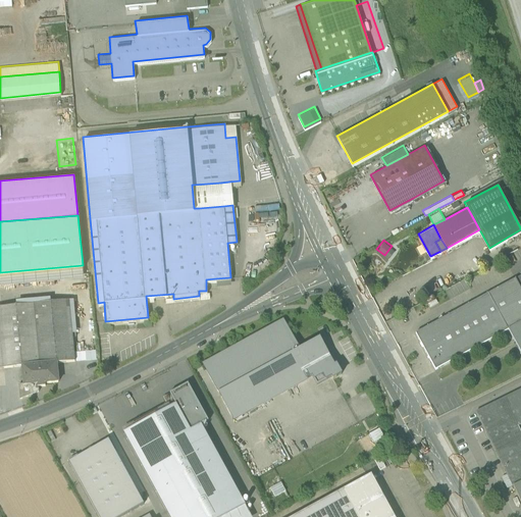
[(394,249),(392,246),(384,255),(386,257),(394,249)]
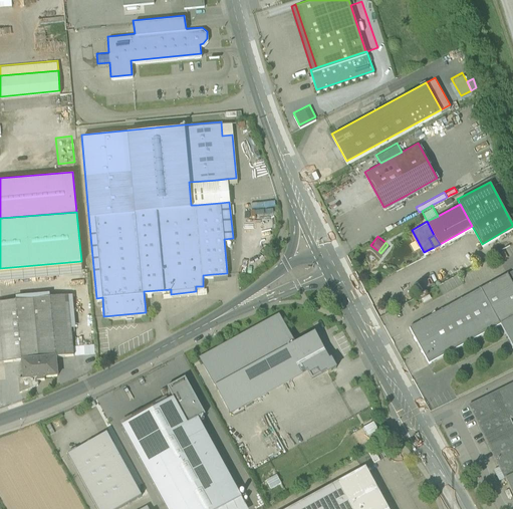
[(81,261),(0,268),(0,279),(82,272),(81,261)]
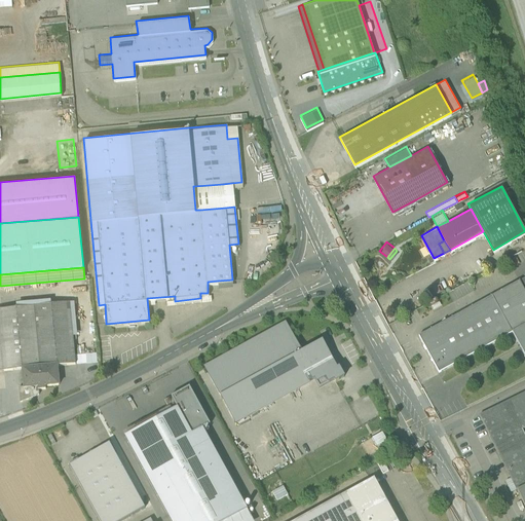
[(454,360),(512,329),(524,321),(524,289),(519,277),(491,292),(435,323),(418,332),(438,369),(454,360)]
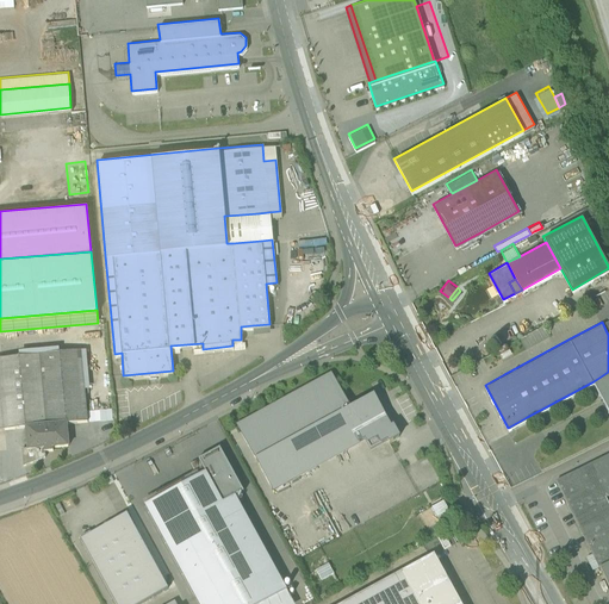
[(0,385),(4,425),(25,423),(66,419),(87,417),(80,347),(0,353),(0,385)]
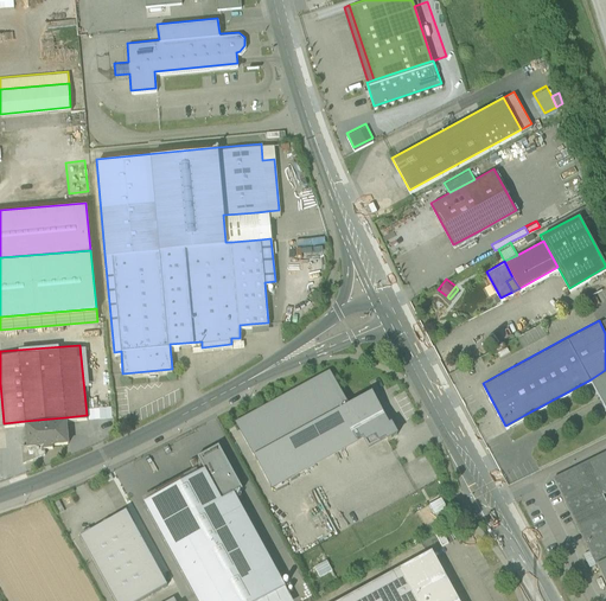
[(339,407),(348,402),(330,369),(246,415),(263,448),(339,407)]
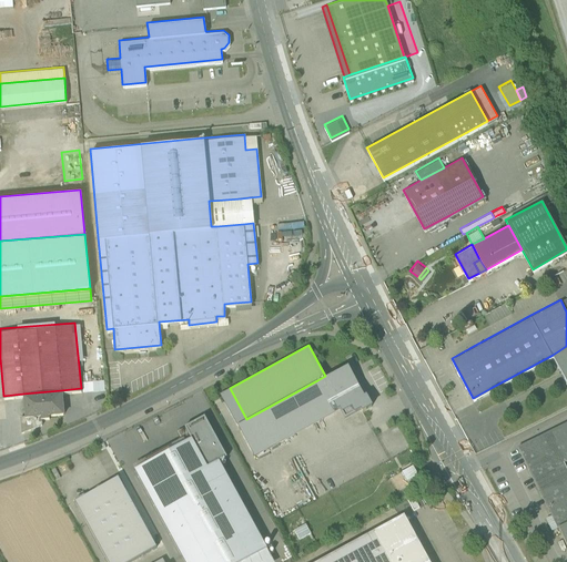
[(566,346),(553,355),(566,381),(566,346)]
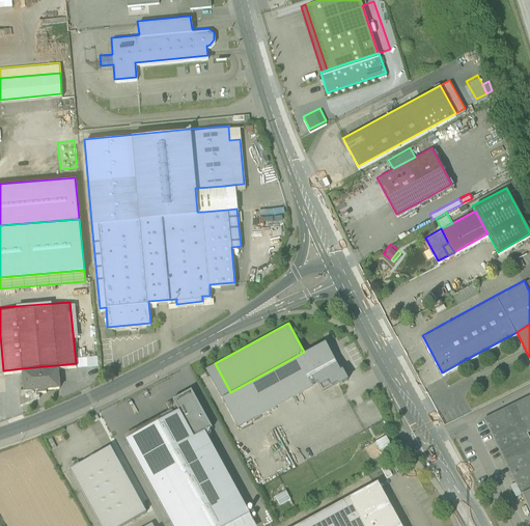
[(339,369),(325,340),(304,352),(297,356),(311,382),(316,379),(326,374),(331,383),(337,380),(338,382),(346,377),(341,368),(339,369)]
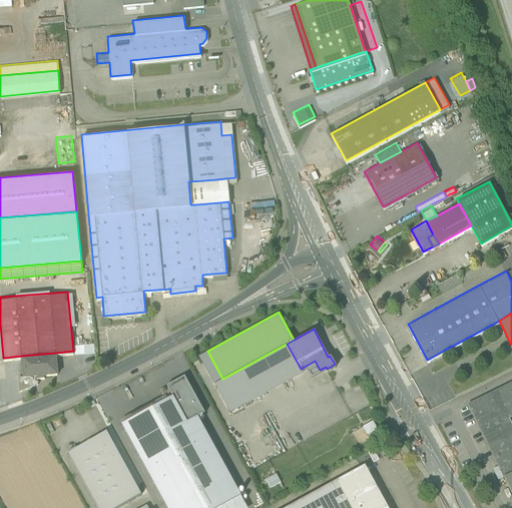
[(73,340),(75,354),(86,353),(85,339),(73,340)]
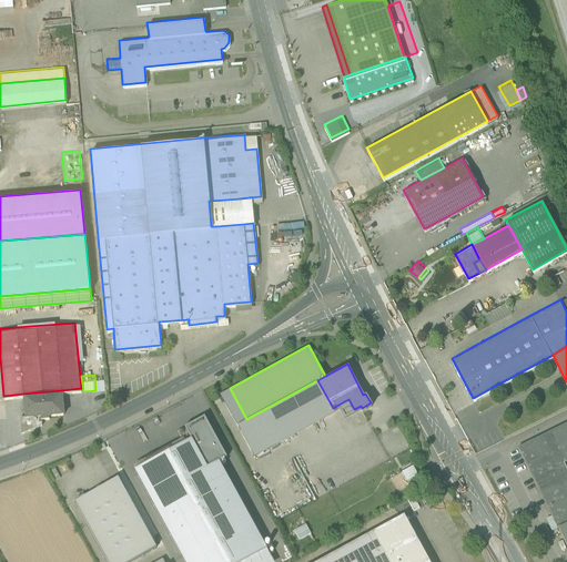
[(333,408),(317,380),(246,419),(262,446),(333,408)]
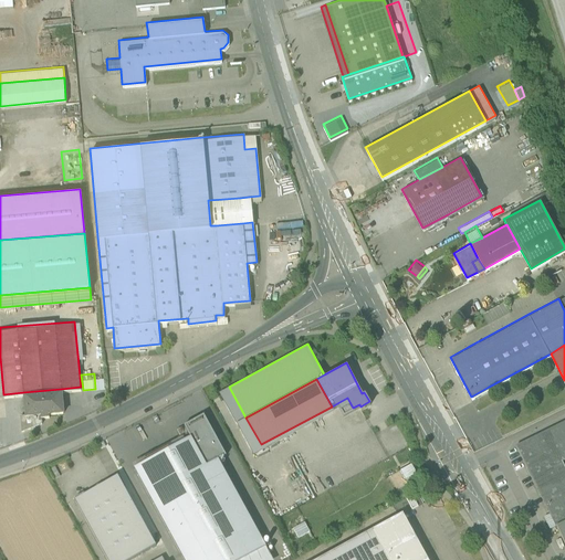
[(246,418),(229,387),(219,392),(251,450),(261,444),(246,418)]
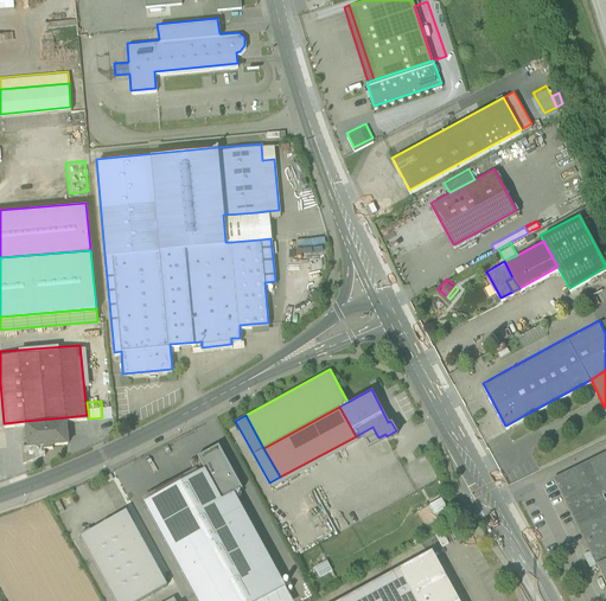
[(27,442),(27,443),(52,441),(68,440),(65,417),(25,421),(27,442)]
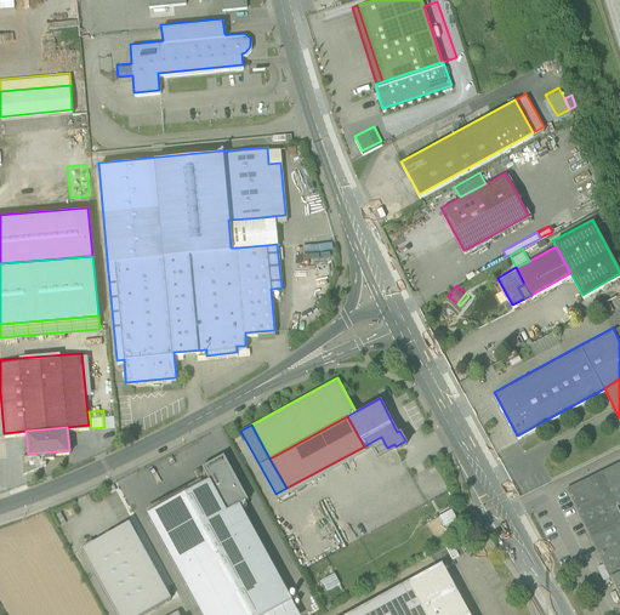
[(387,448),(381,437),(370,443),(376,454),(387,448)]
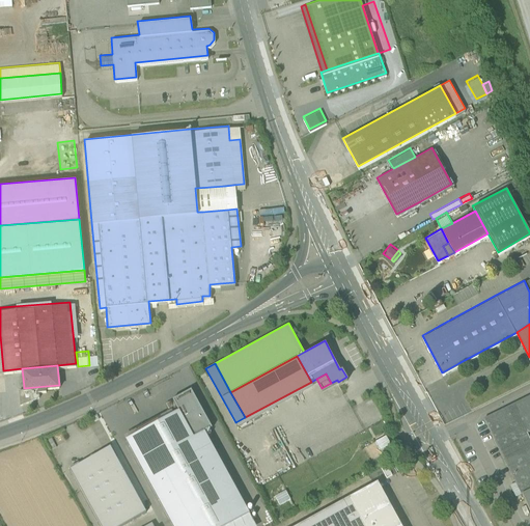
[(19,387),(20,402),(38,394),(38,389),(46,388),(46,386),(24,388),(24,387),(19,387)]
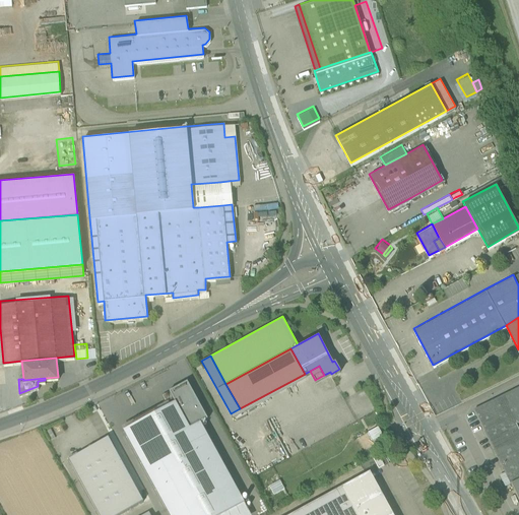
[(187,378),(168,388),(174,399),(188,426),(199,420),(207,415),(187,378)]
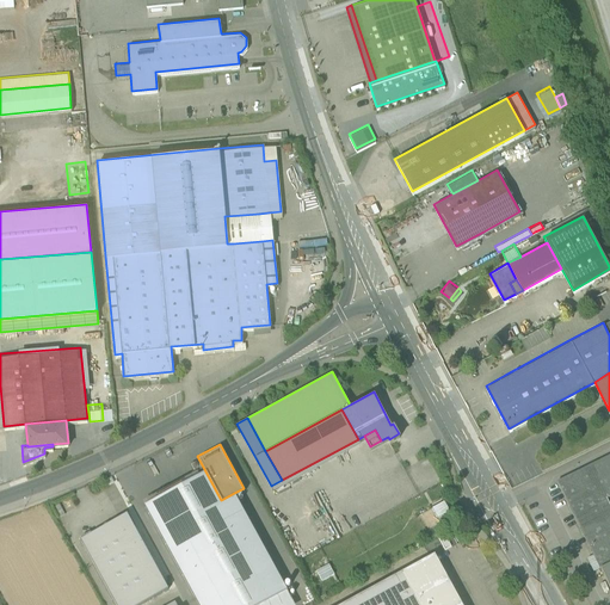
[(609,502),(605,494),(609,492),(609,450),(556,477),(592,551),(586,554),(592,567),(598,563),(599,565),(609,559),(609,502)]
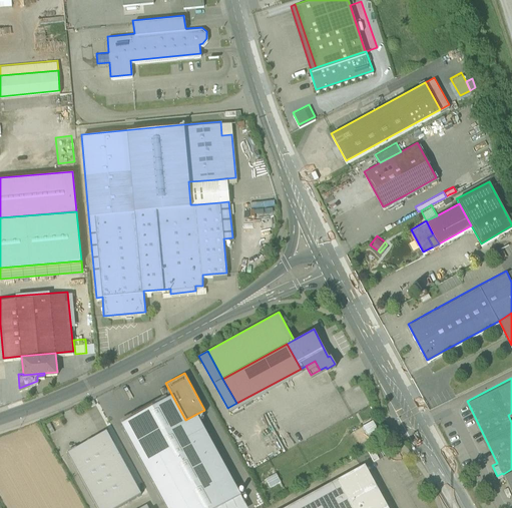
[(164,398),(171,394),(165,383),(159,387),(164,398)]
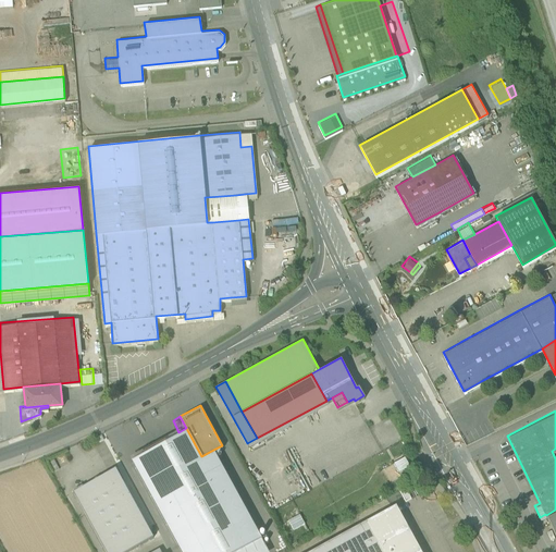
[(231,551),(261,536),(213,450),(201,456),(186,428),(178,432),(131,458),(182,551),(231,551)]
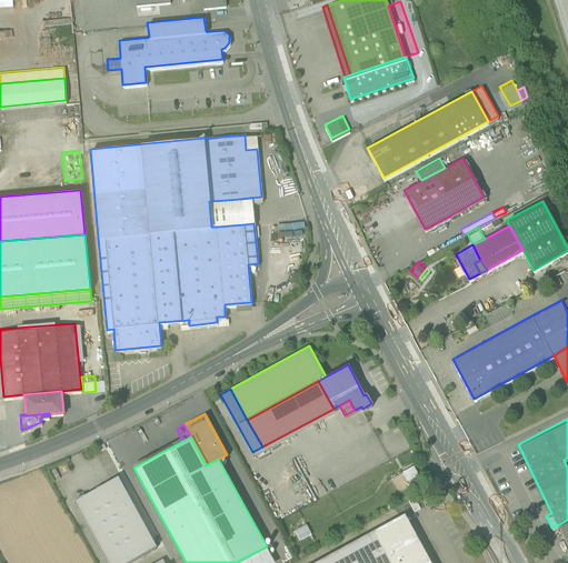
[(412,462),(401,469),(406,479),(418,472),(412,462)]
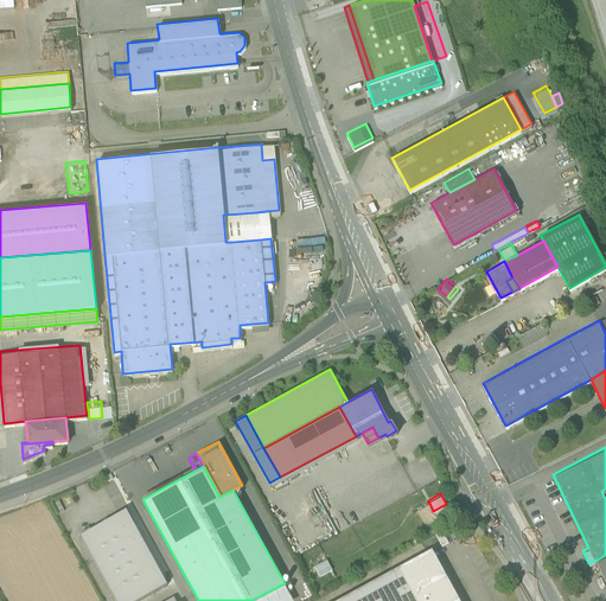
[(126,506),(80,531),(117,600),(129,600),(166,582),(126,506)]
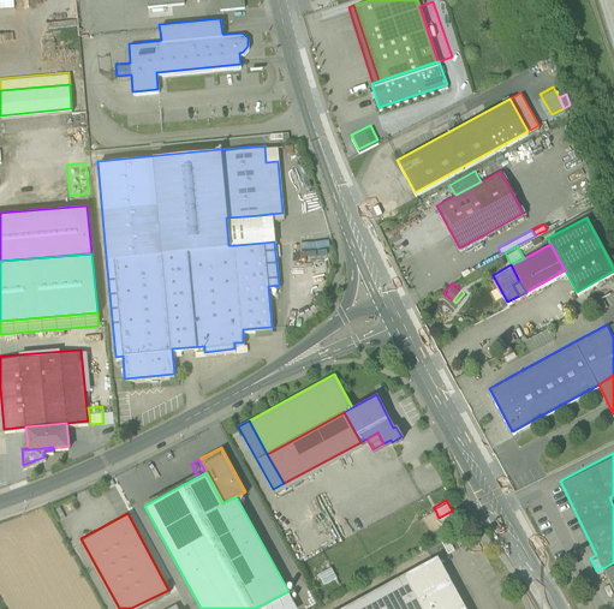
[(453,530),(459,541),(466,537),(460,526),(453,530)]
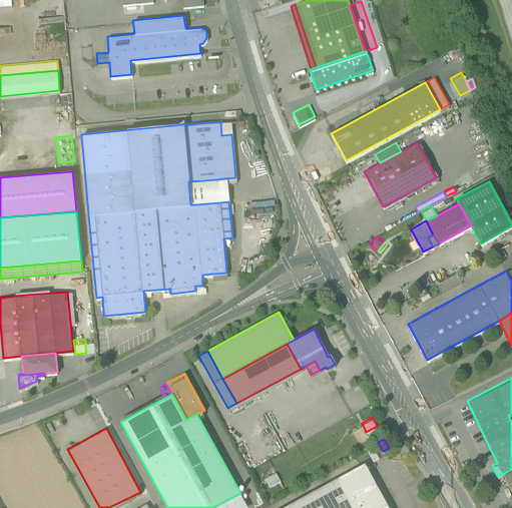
[(373,445),(367,448),(373,458),(378,455),(373,445)]
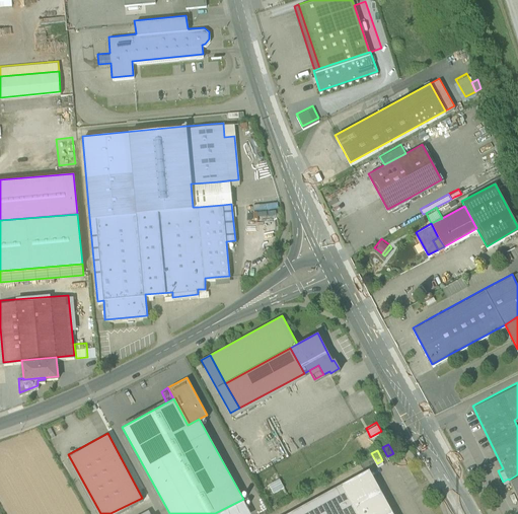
[(284,513),(393,513),(368,468),(284,513)]
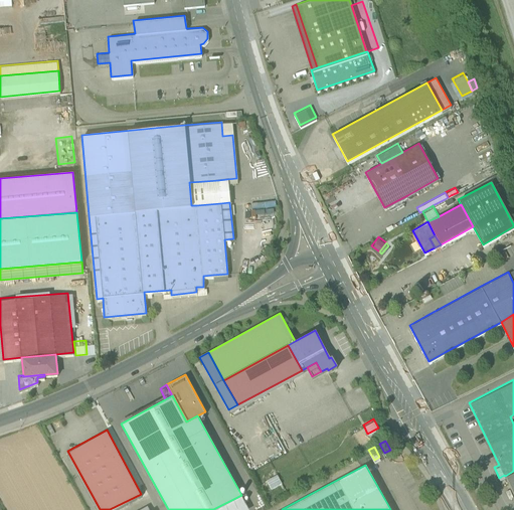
[(513,471),(505,476),(513,494),(513,471)]
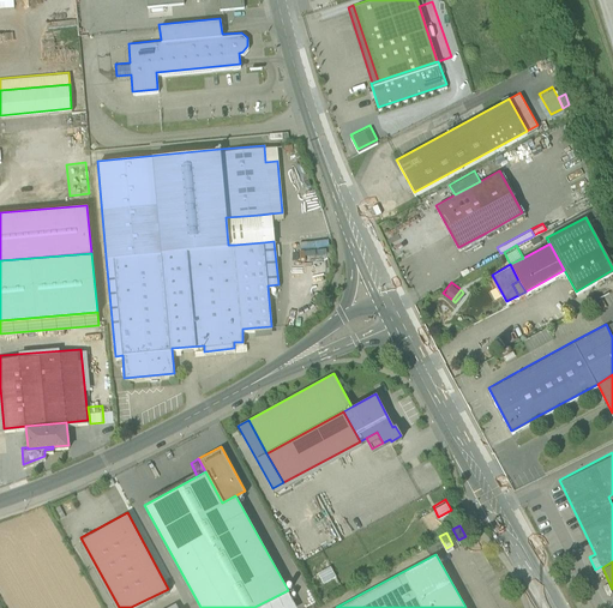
[(317,570),(320,575),(332,567),(330,563),(317,570)]
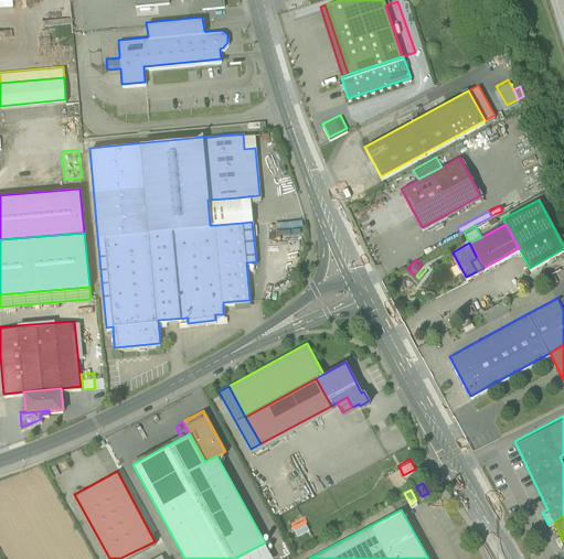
[(309,527),(306,522),(295,528),(297,533),(309,527)]
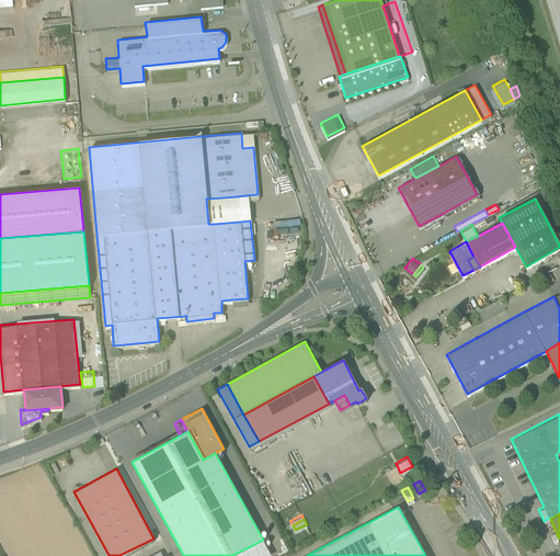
[(263,540),(232,555),(266,555),(271,554),(263,540)]
